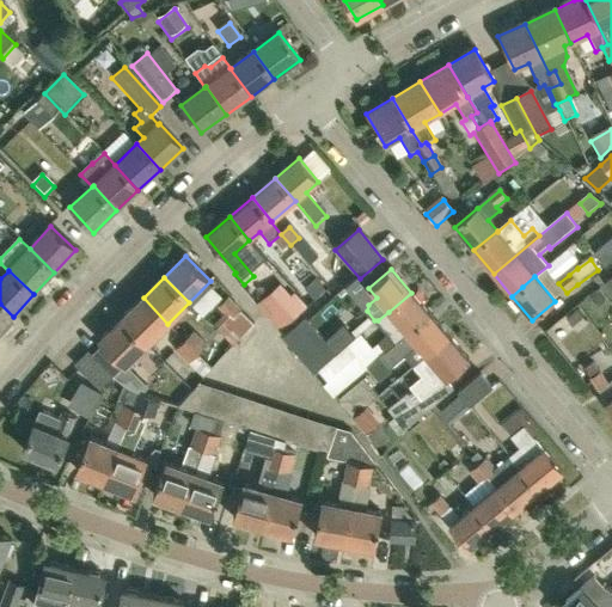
[(381,356),(396,344),(430,316),(411,293),(389,312),(378,320),(379,322),(377,323),(389,337),(378,347),(362,360),(352,347),(319,375),(328,385),(344,371),(347,373),(348,372),(352,376),(349,378),(353,382),(383,357),(381,356)]
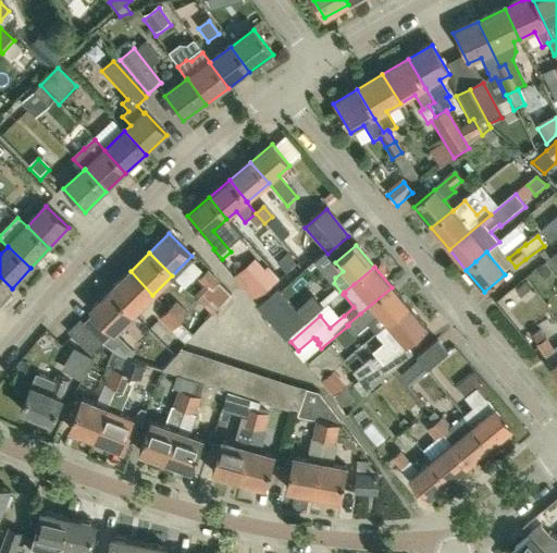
[(131,271),(111,291),(134,314),(152,295),(131,271)]
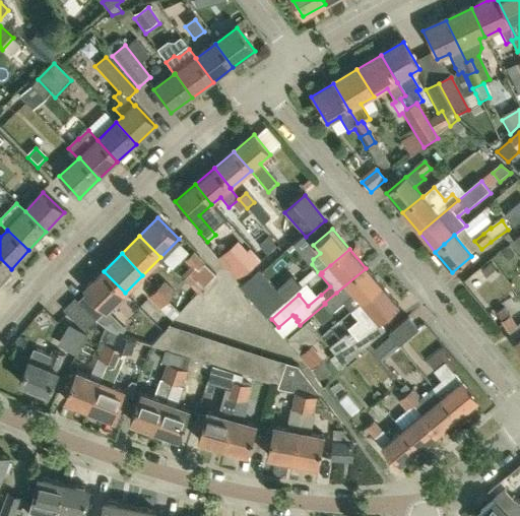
[(191,274),(184,281),(198,295),(215,277),(194,255),(185,263),(193,271),(191,274)]
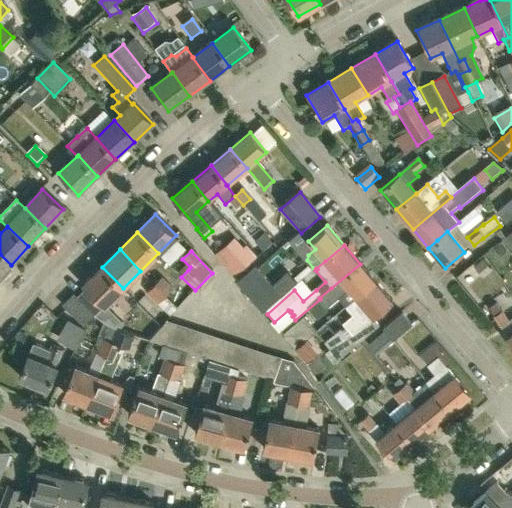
[(3,273),(11,265),(0,254),(0,284),(7,277),(3,273)]
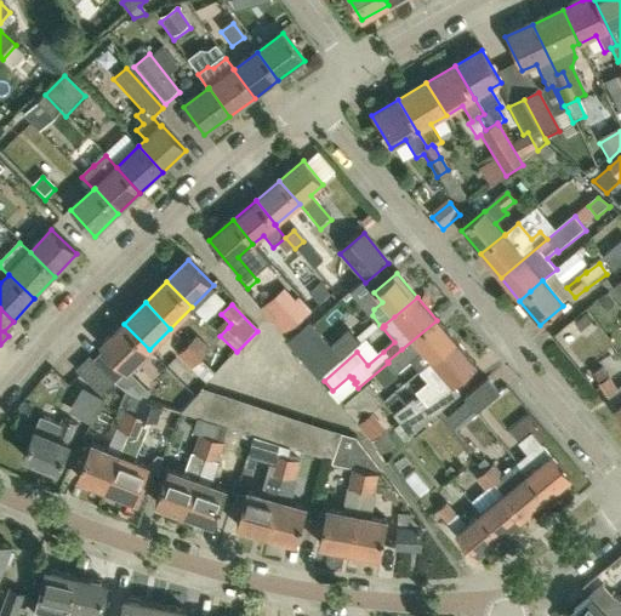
[(437,320),(402,349),(387,361),(388,363),(397,374),(410,361),(421,372),(456,343),(437,320)]
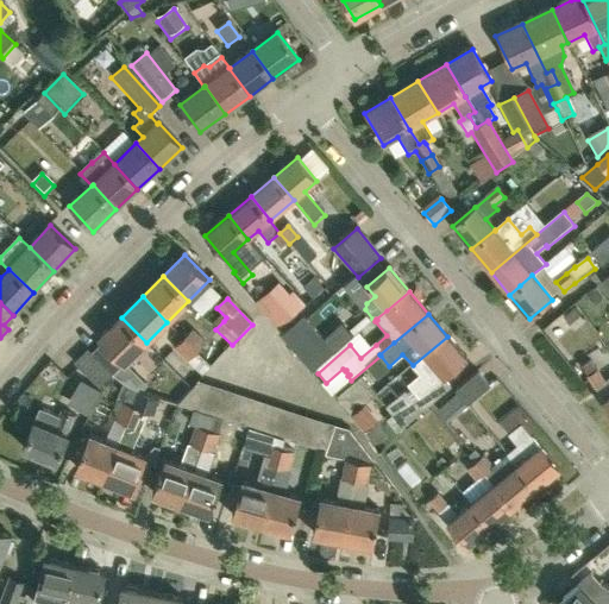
[(146,343),(121,318),(99,339),(124,365),(146,343)]
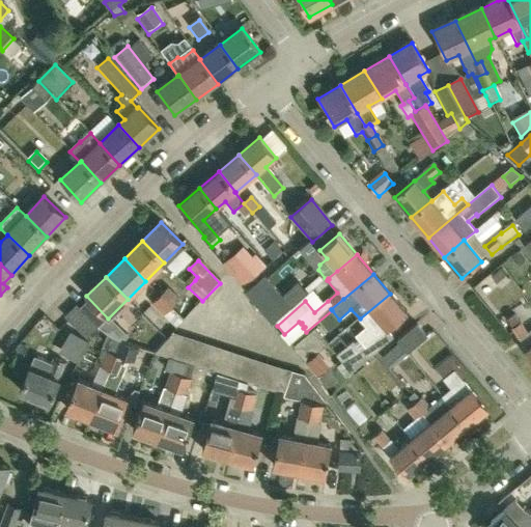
[(290,309),(264,278),(246,294),(272,325),(290,309)]
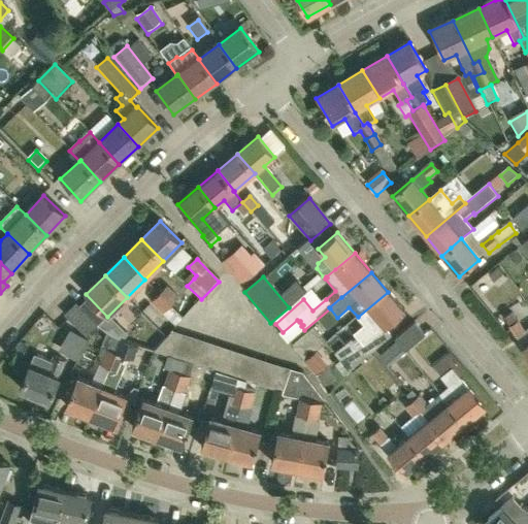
[(498,280),(481,294),(490,304),(507,291),(498,280)]
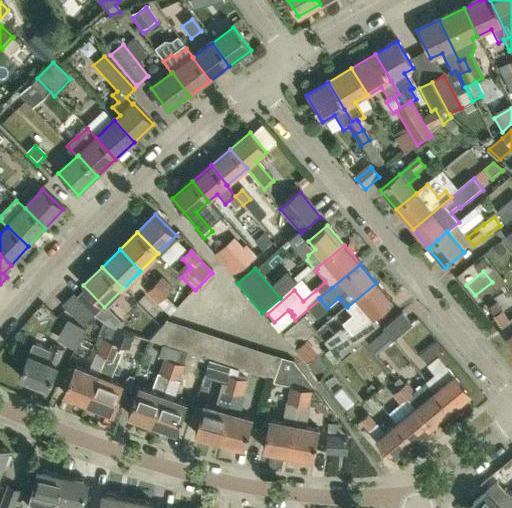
[(154,285),(178,309),(183,305),(182,304),(185,300),(174,288),(174,289),(162,277),(154,285)]
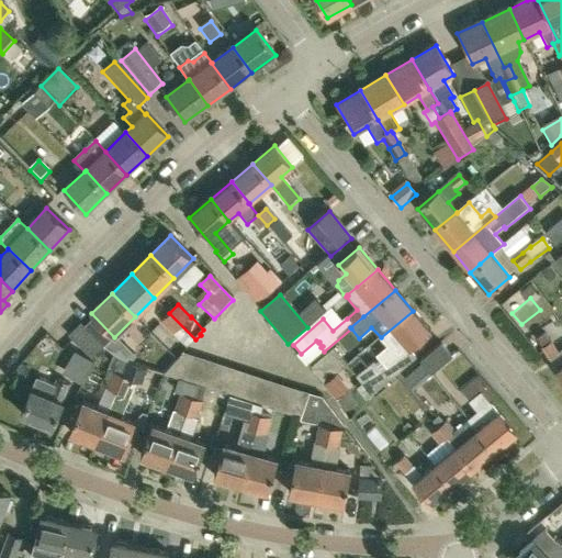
[(431,332),(413,311),(381,337),(388,346),(377,355),(388,368),(431,332)]
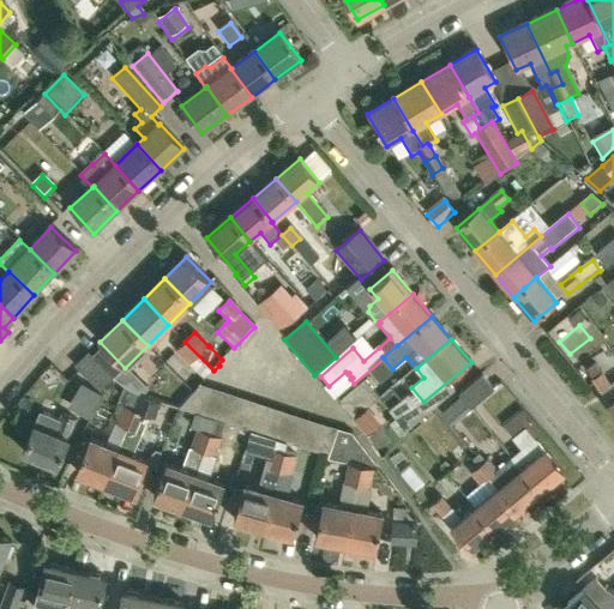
[(214,371),(185,342),(175,351),(203,380),(214,371)]
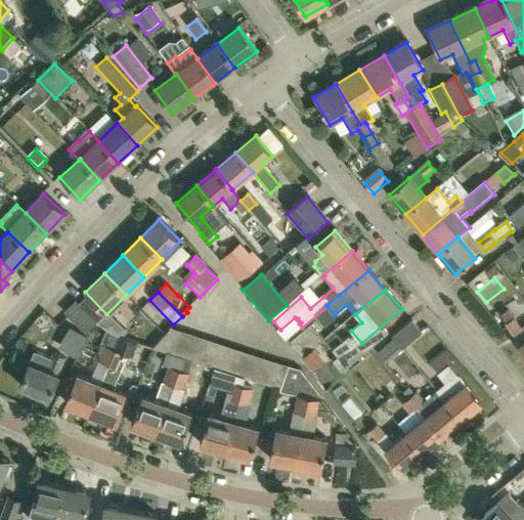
[(63,314),(85,337),(97,325),(76,303),(63,314)]
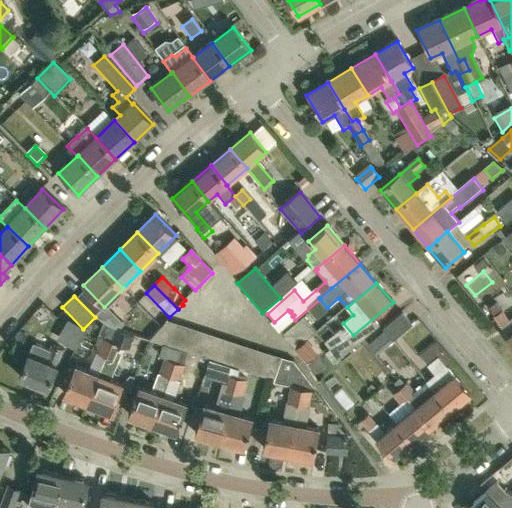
[(503,313),(502,314),(495,318),(501,328),(509,323),(503,313)]
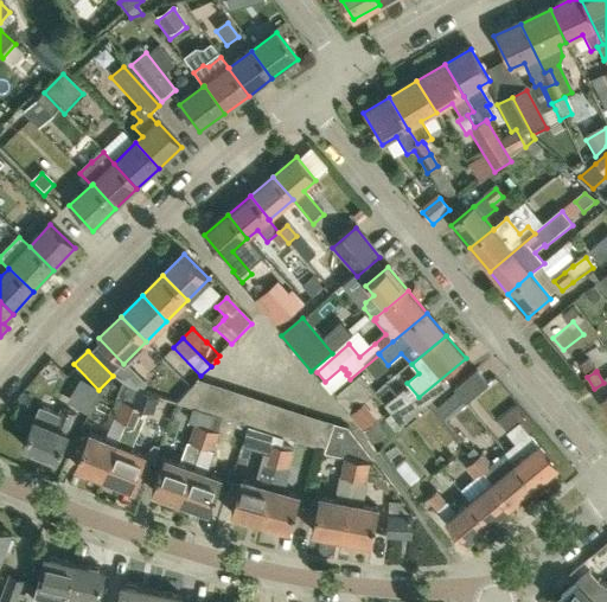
[(454,391),(466,407),(490,386),(478,372),(454,391)]
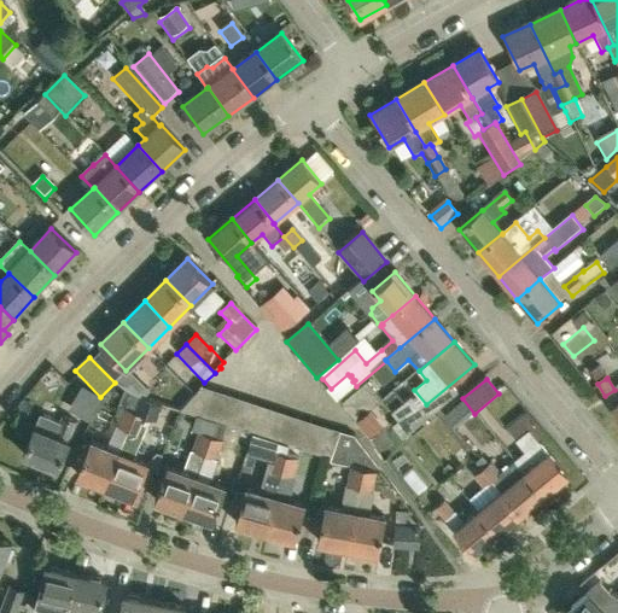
[(357,422),(384,401),(368,381),(342,403),(357,422)]
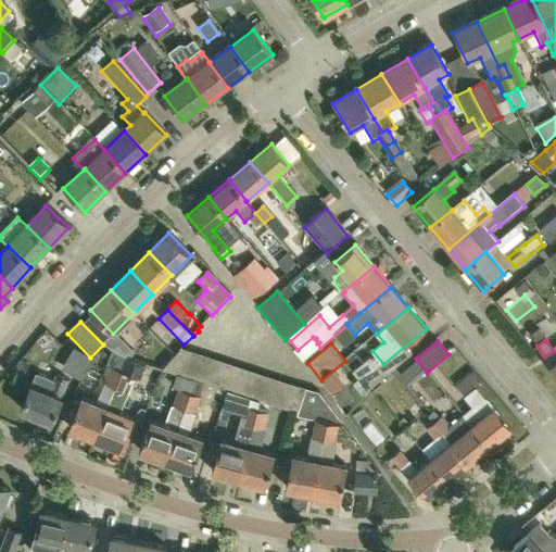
[(162,373),(185,380),(193,355),(181,351),(162,373)]
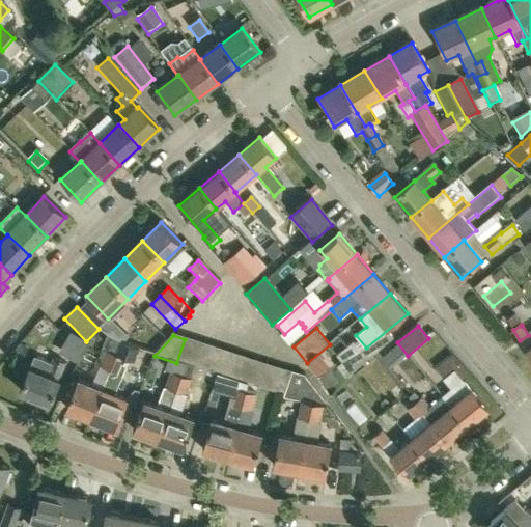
[(90,421),(103,391),(117,359),(121,344),(121,343),(108,337),(102,352),(106,353),(92,387),(78,381),(65,411),(90,421)]
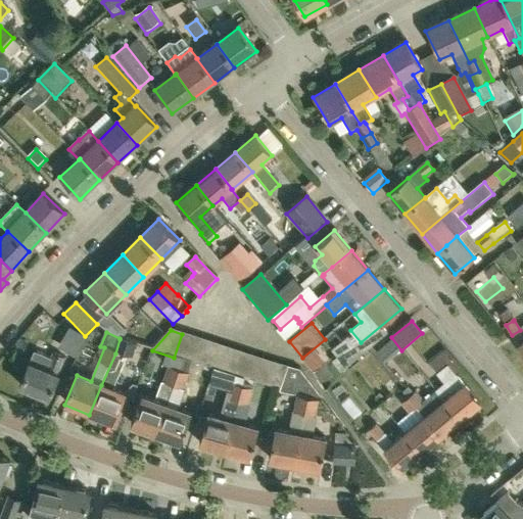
[(174,358),(178,359),(184,361),(185,362),(193,337),(182,334),(174,358)]
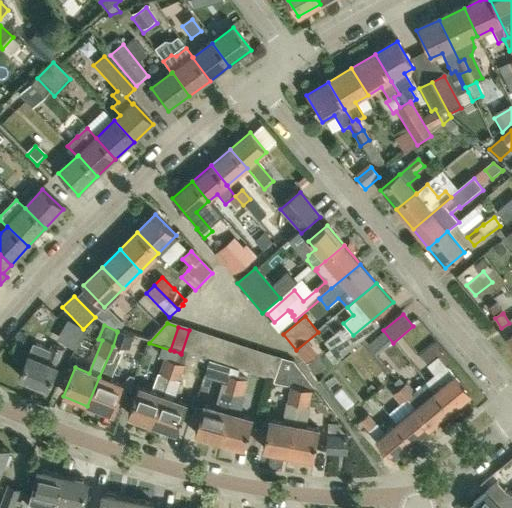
[(189,330),(181,354),(186,355),(193,357),(200,334),(189,330)]
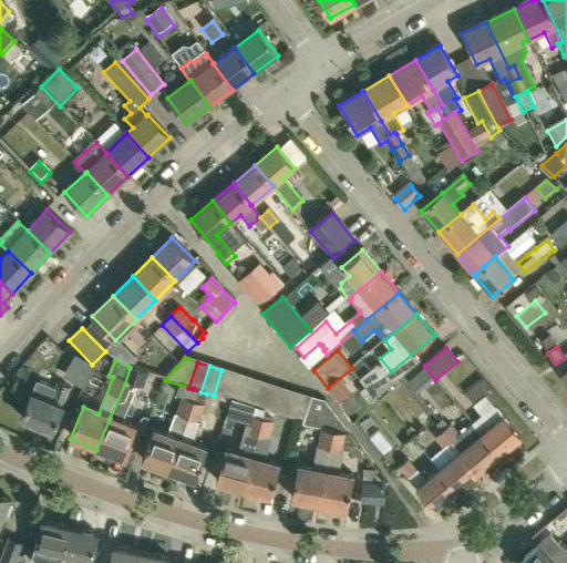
[(369,406),(393,386),(385,376),(378,366),(359,381),(366,389),(360,393),(369,406)]
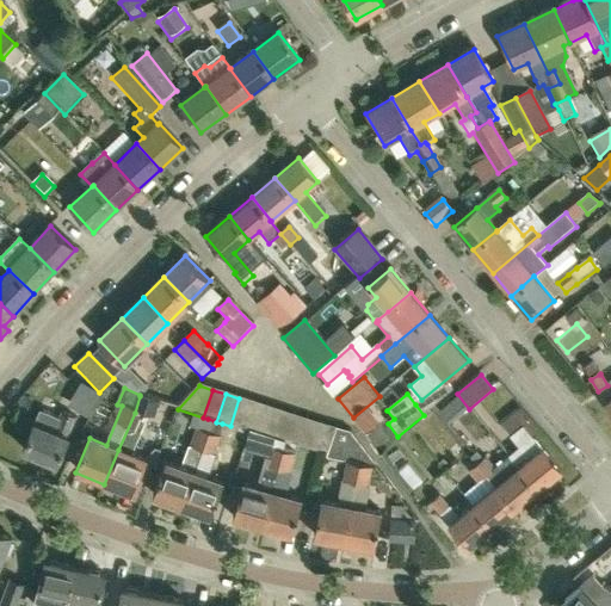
[(135,413),(118,450),(104,484),(133,495),(147,462),(133,456),(142,434),(140,434),(147,418),(155,420),(160,404),(140,396),(135,413)]
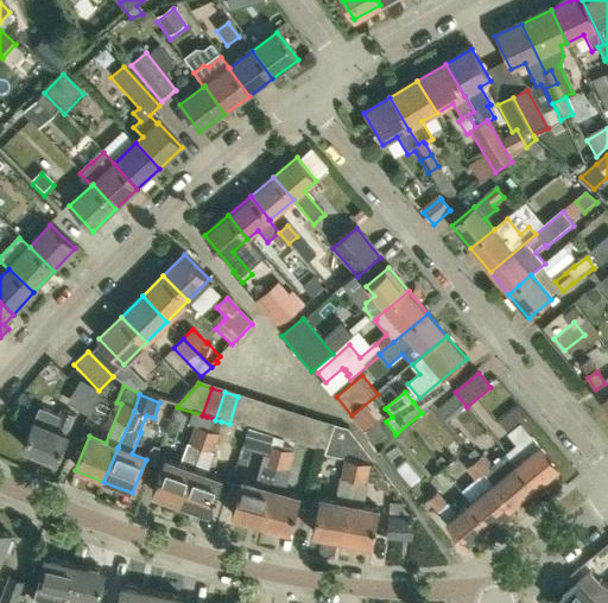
[(252,401),(238,397),(229,424),(242,429),(252,401)]
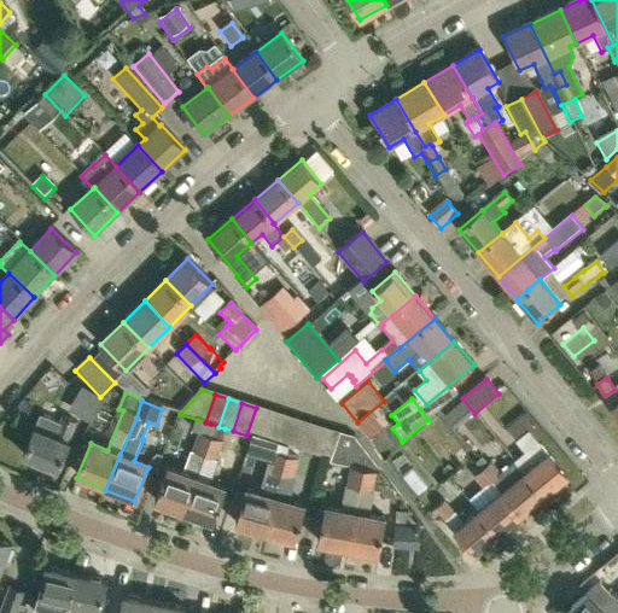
[(261,439),(269,412),(256,408),(246,436),(261,439)]
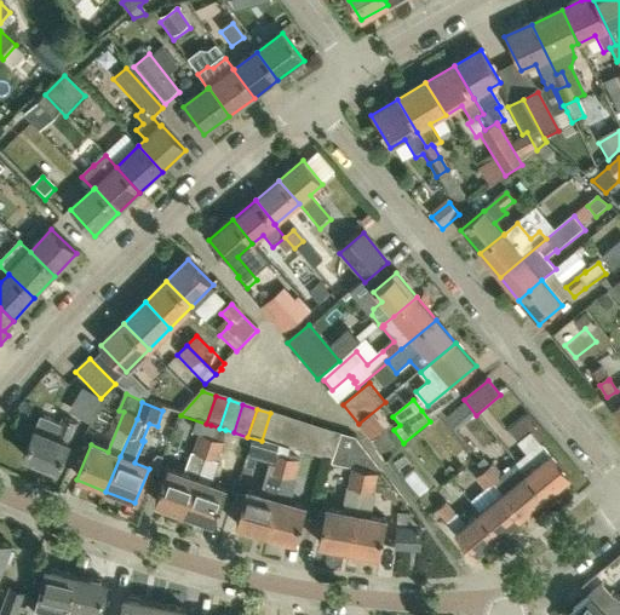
[(285,418),(270,413),(262,441),(275,446),(285,418)]
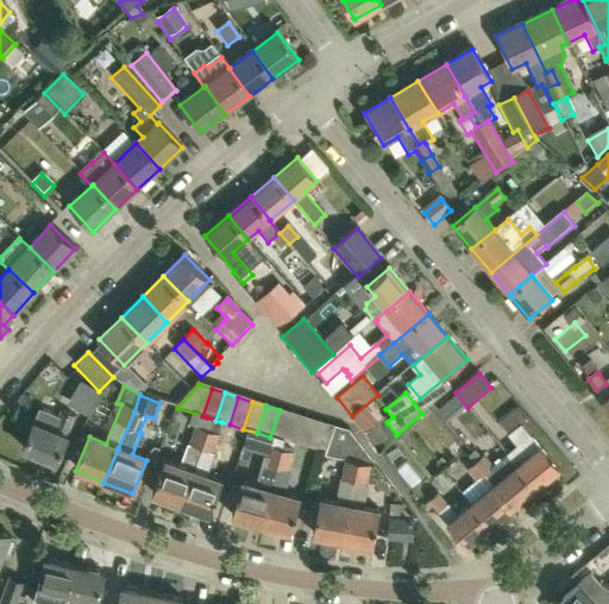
[(66,435),(74,417),(62,413),(60,416),(41,409),(24,450),(57,463),(68,436),(66,435)]
